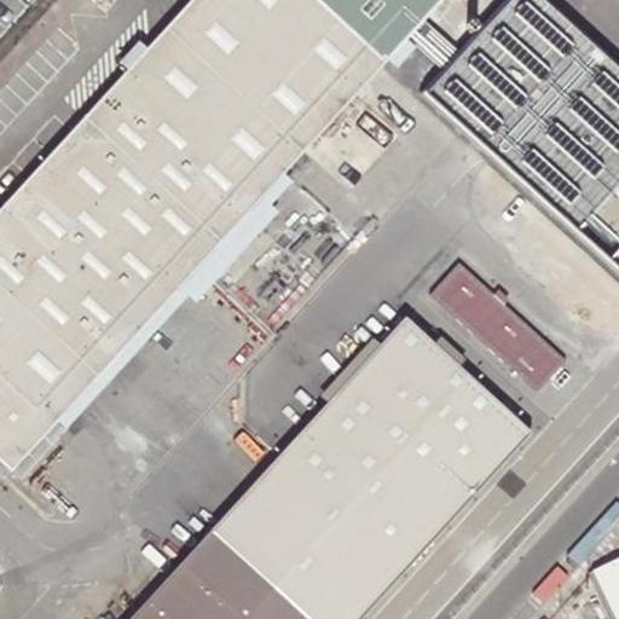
[(0,457),(11,468),(438,0),(189,0),(0,207),(0,457)]
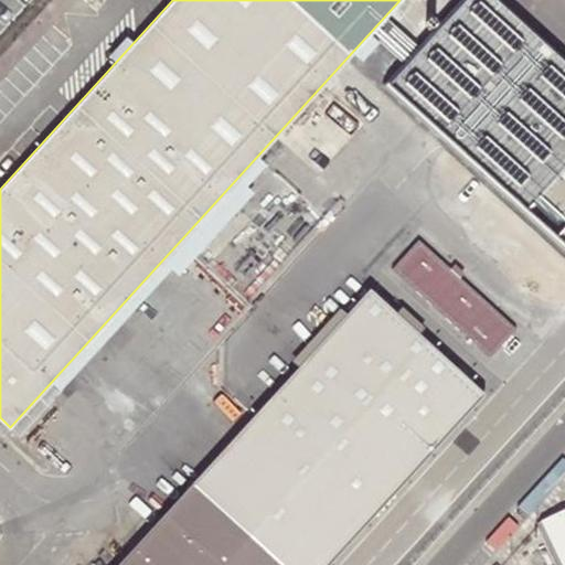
[(564,63),(496,0),(462,0),(387,86),(564,245),(564,63)]
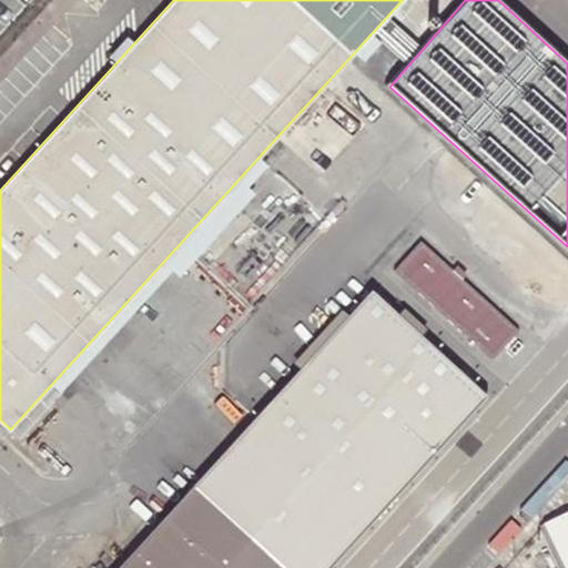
[(396,273),(493,361),(518,332),(422,244),(396,273)]
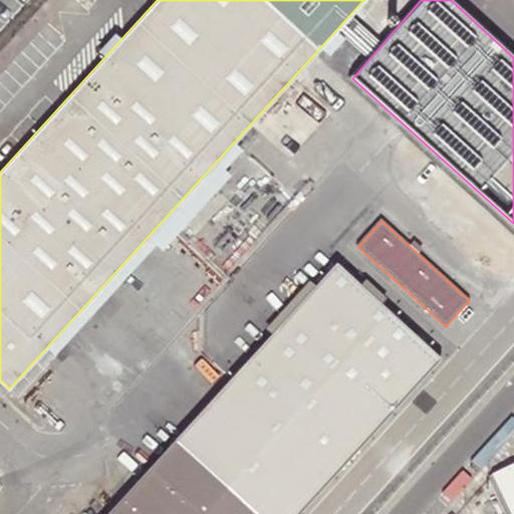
[(335,264),(104,513),(294,513),(439,356),(335,264)]
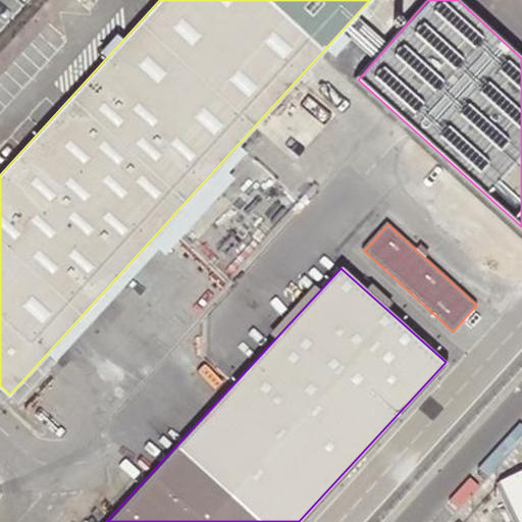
[(521,521),(521,468),(496,480),(516,521),(521,521)]
